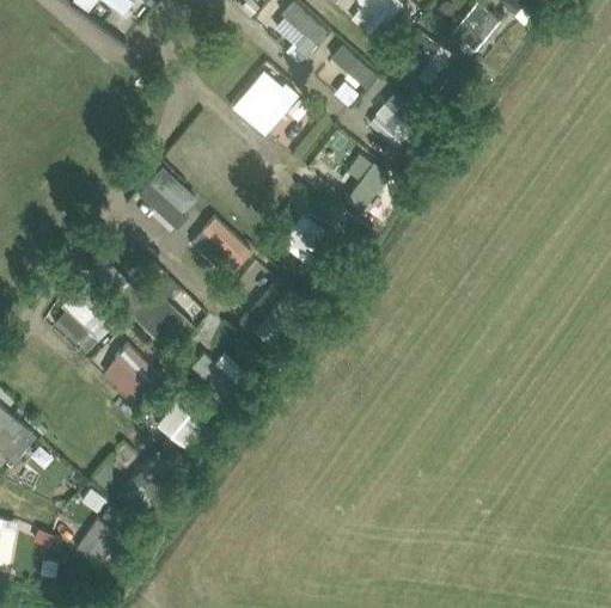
[(134,0),(99,0),(122,17),(134,0)]
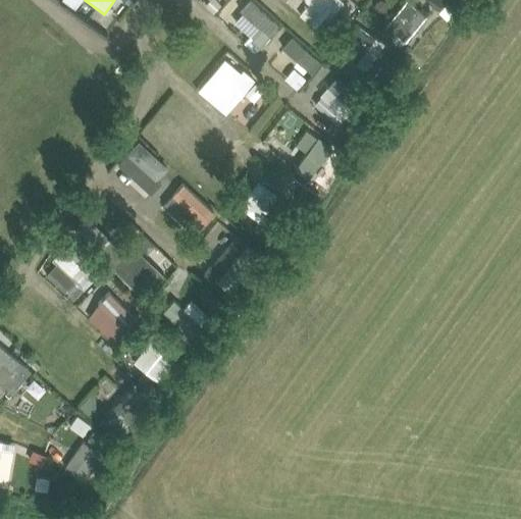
[(212,0),(210,0),(210,1),(204,7),(213,15),(220,6),(212,0)]
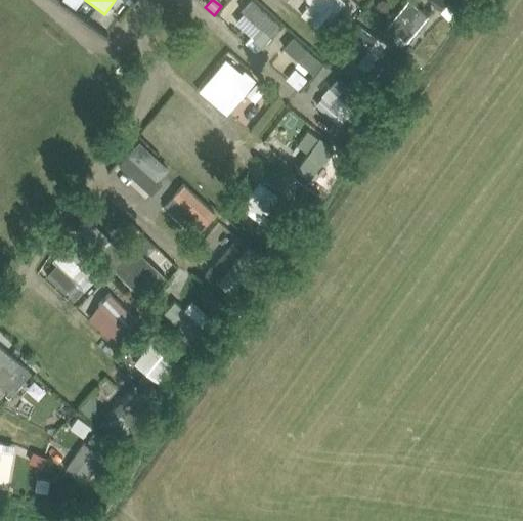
[(268,36),(278,25),(250,0),(240,0),(234,6),(268,36)]
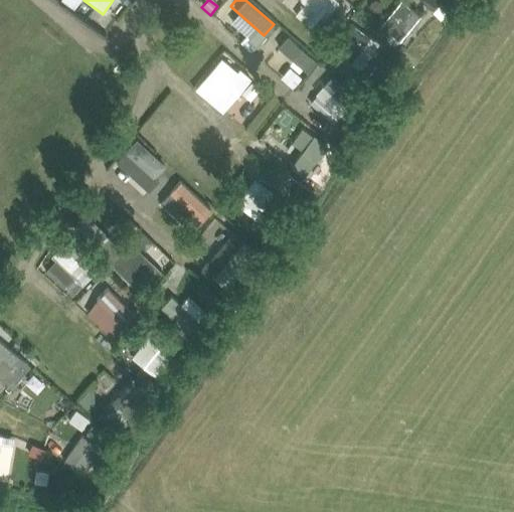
[(338,3),(334,0),(299,0),(299,1),(324,22),(338,3)]
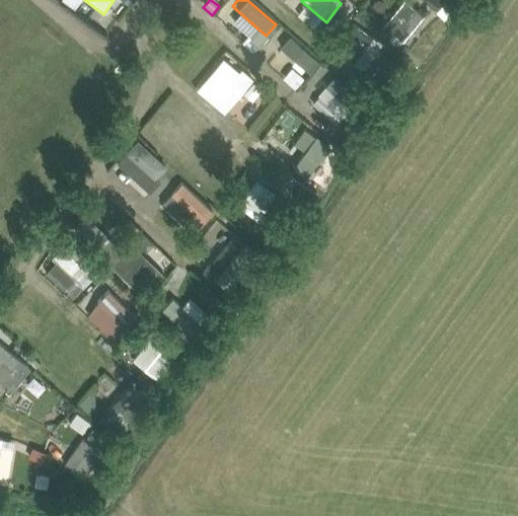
[(436,0),(427,0),(424,4),(437,15),(444,6),(436,0)]
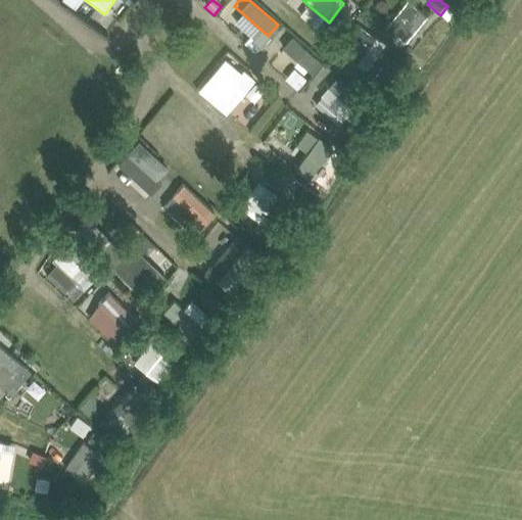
[(386,28),(407,43),(426,18),(408,2),(386,28)]
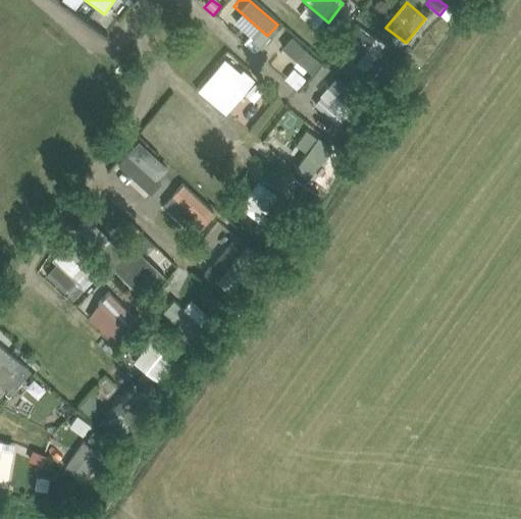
[(345,60),(365,73),(384,46),(354,26),(344,40),(354,47),(345,60)]
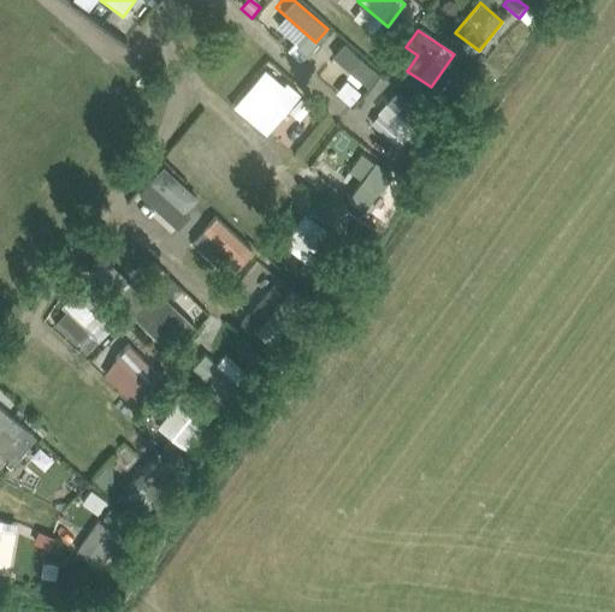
[(312,53),(301,43),(290,55),(301,65),(312,53)]
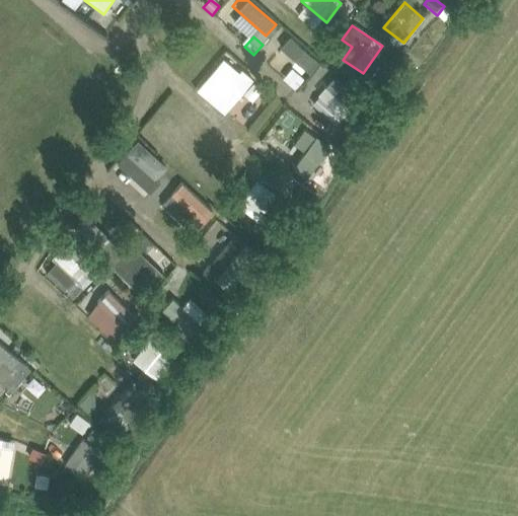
[(206,81),(227,99),(234,92),(239,97),(252,81),(242,72),(240,75),(223,61),(206,81)]
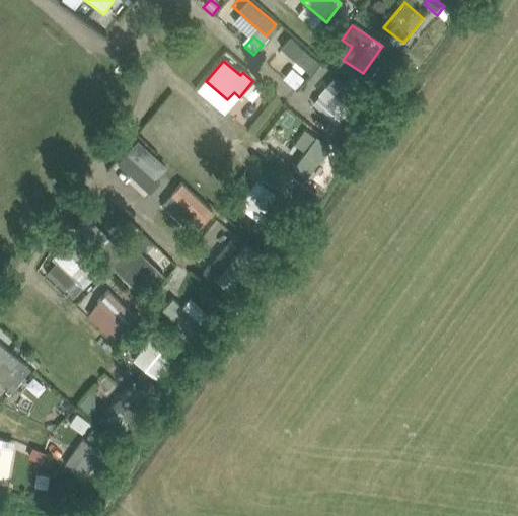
[(192,68),(183,80),(196,87),(204,75),(192,68)]
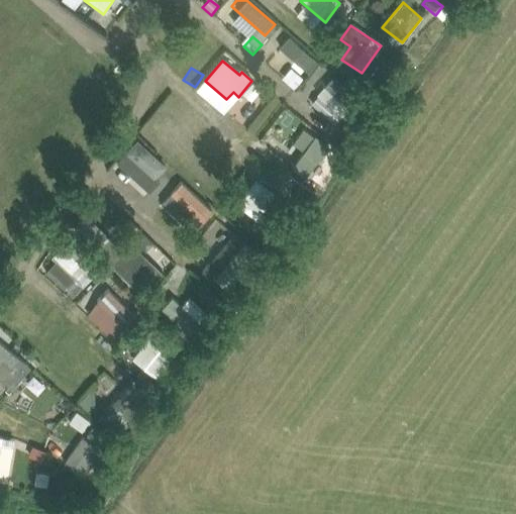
[(294,72),(284,83),(293,90),(302,80),(294,72)]
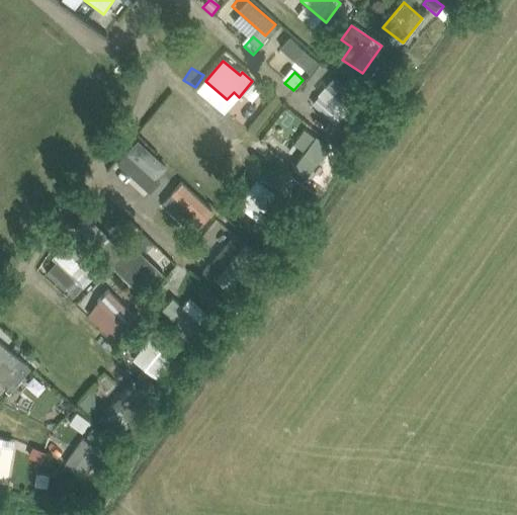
[(353,73),(348,80),(363,90),(368,83),(353,73)]
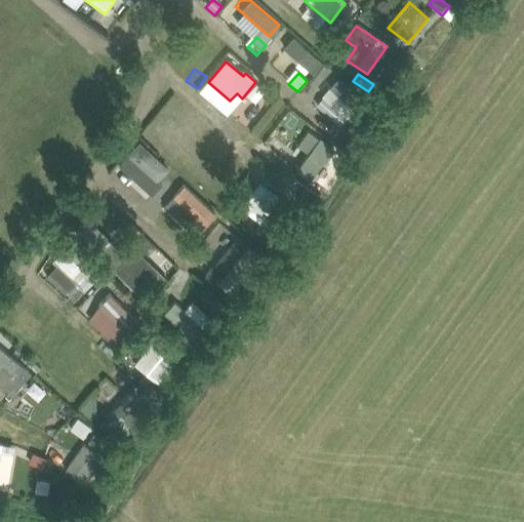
[(246,96),(255,104),(265,92),(256,85),(246,96)]
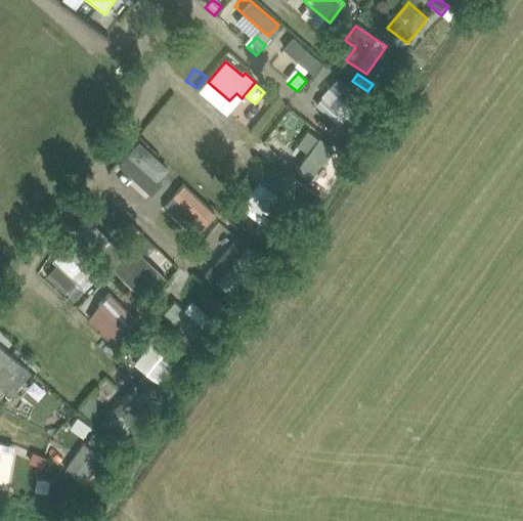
[(314,106),(330,120),(338,110),(322,97),(314,106)]
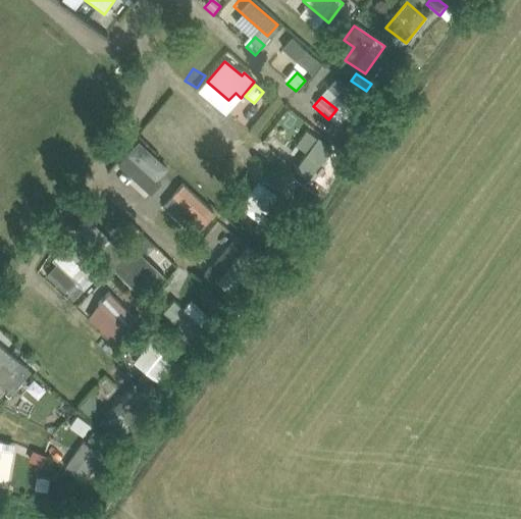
[(306,133),(296,147),(306,155),(295,171),(308,180),(322,162),(323,163),(332,150),(318,139),(317,140),(306,133)]
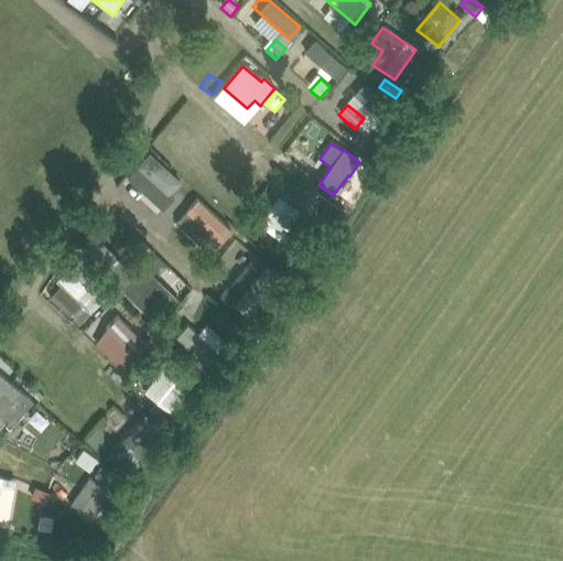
[(155,152),(133,171),(157,198),(179,180),(155,152)]
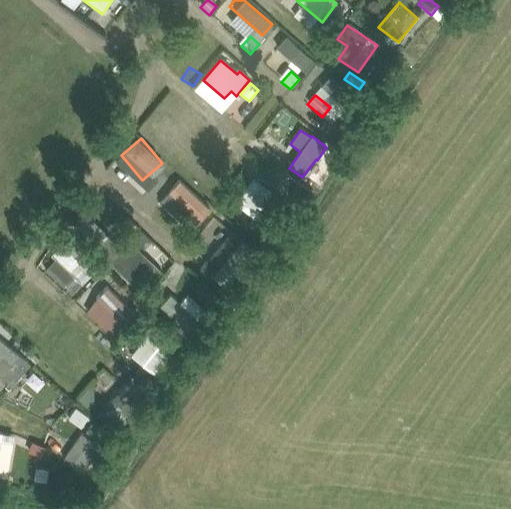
[(301,179),(291,171),(284,180),(295,188),(298,184),(301,179)]
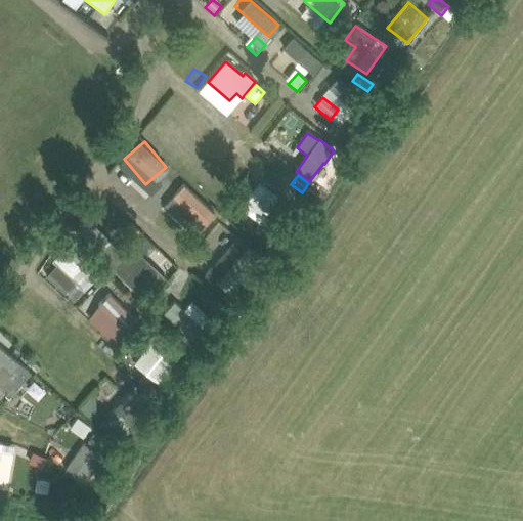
[(274,235),(287,220),(285,219),(291,210),(259,185),(253,194),(242,209),(274,235)]
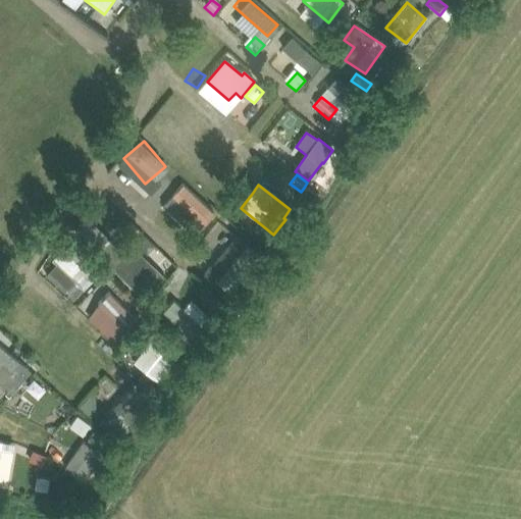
[(114,244),(86,217),(74,229),(110,264),(108,266),(144,300),(165,278),(128,243),(119,252),(113,246),(114,244)]
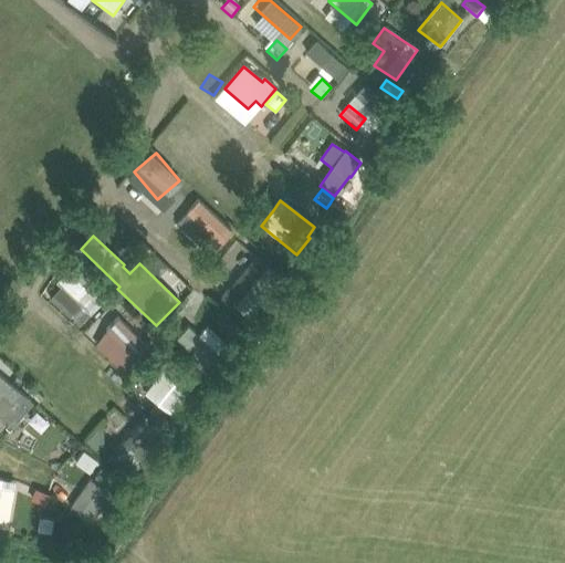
[(56,283),(91,316),(112,294),(76,260),(65,272),(66,273),(56,283)]
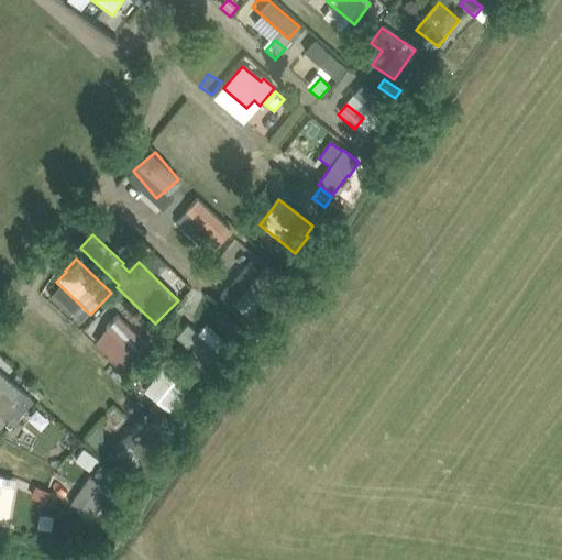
[(251,261),(230,293),(255,309),(276,277),(251,261)]
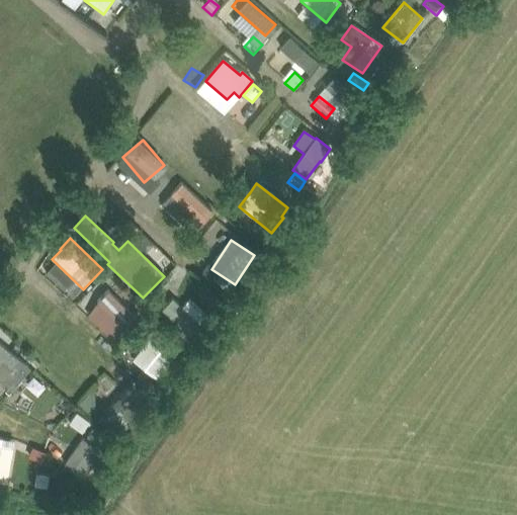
[(84,314),(112,343),(137,320),(107,290),(84,314)]
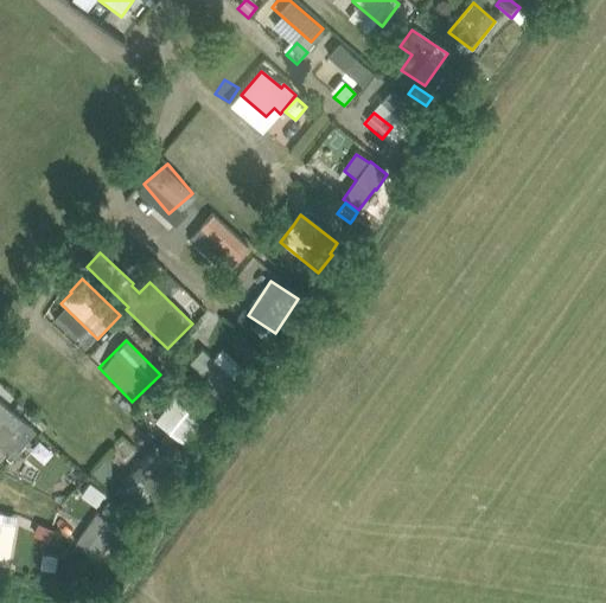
[(187,364),(221,395),(235,380),(201,350),(187,364)]
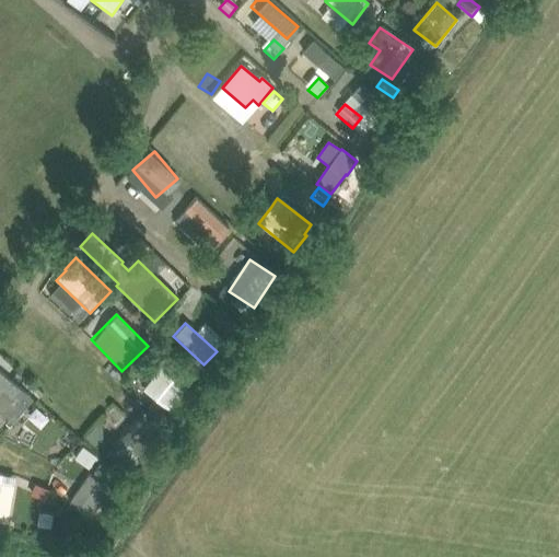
[(156,375),(155,375),(142,392),(169,412),(193,382),(169,361),(156,375)]
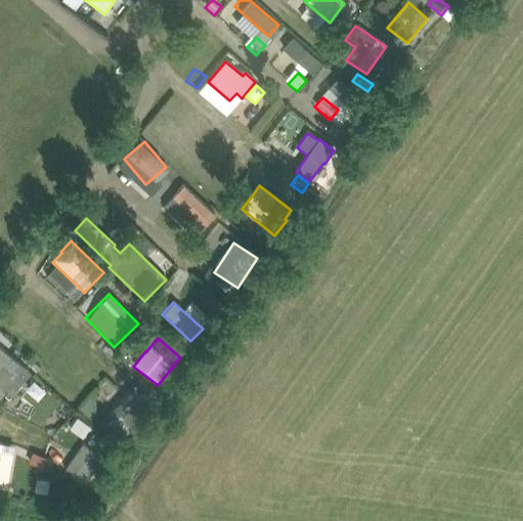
[(0,386),(16,394),(31,366),(0,350),(0,386)]
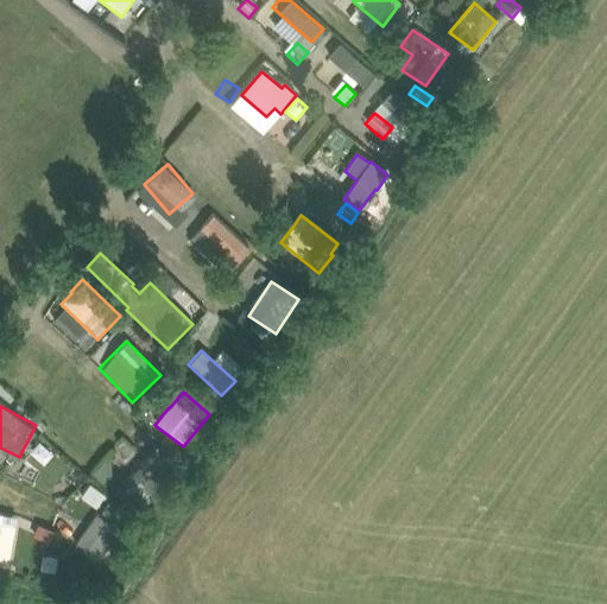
[(168,437),(159,446),(169,455),(177,446),(168,437)]
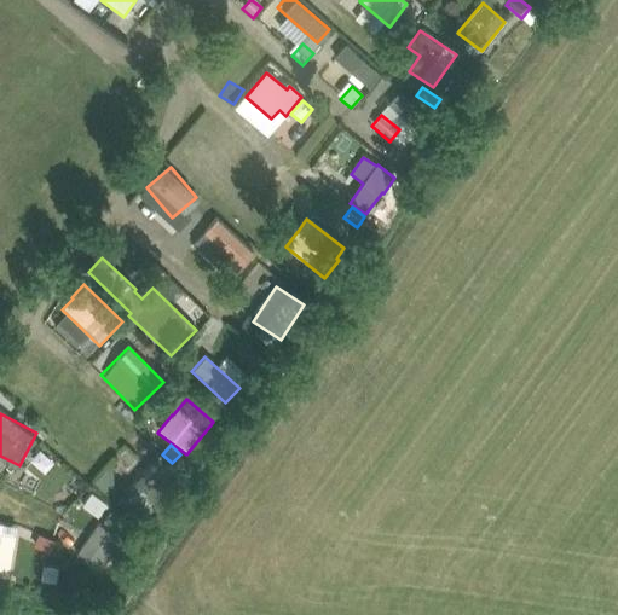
[(148,469),(119,502),(140,521),(169,491),(148,469)]
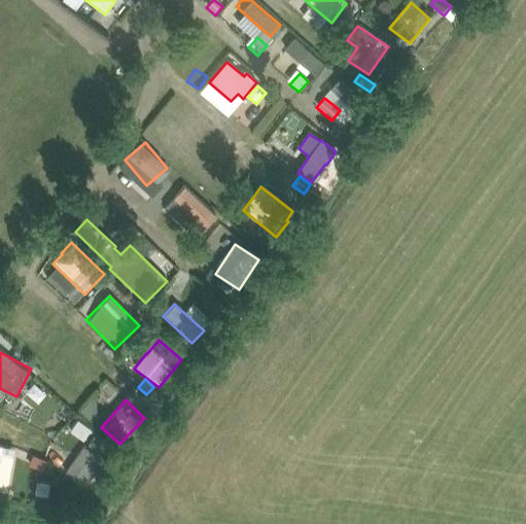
[(77,421),(69,433),(73,437),(65,449),(74,455),(92,431),(77,421)]
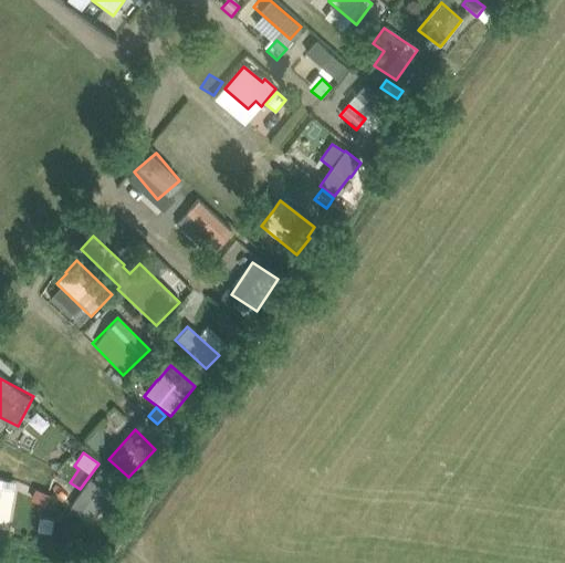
[(102,466),(93,480),(103,486),(112,472),(102,466)]
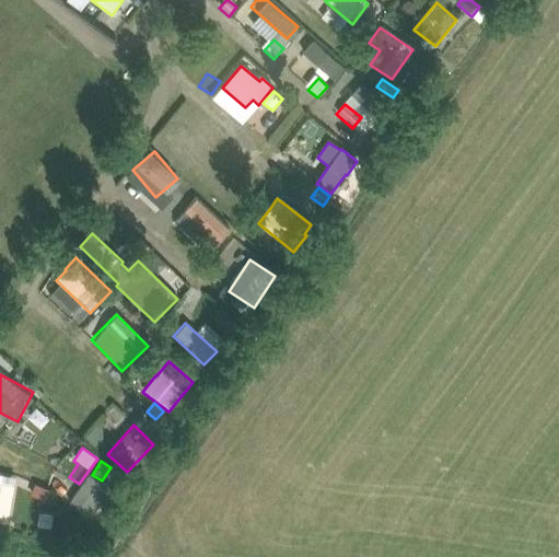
[(0,522),(9,524),(14,485),(1,483),(2,474),(0,473),(0,522)]
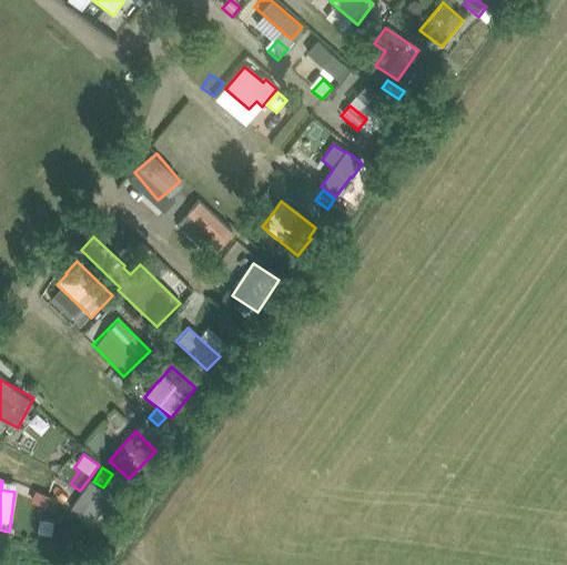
[(70,511),(90,526),(112,497),(90,483),(70,511)]
